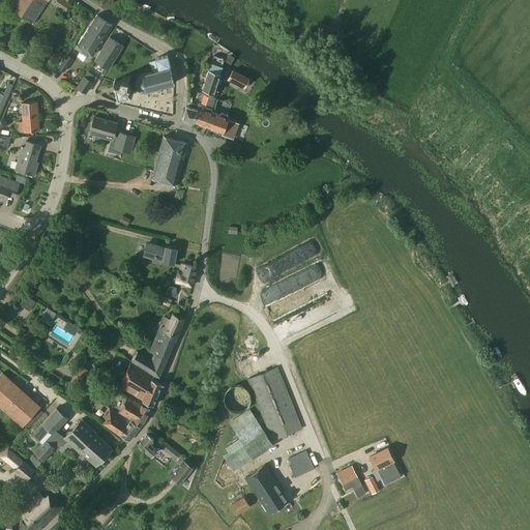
[(13,0),(10,6),(33,23),(48,0),(13,0)]
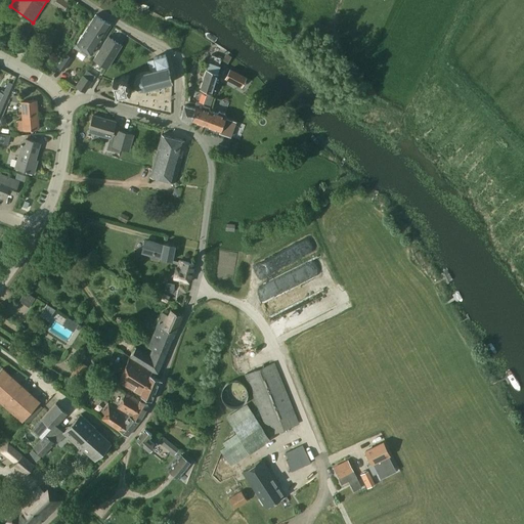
[(55,0),(54,3),(64,10),(70,2),(66,0),(55,0)]
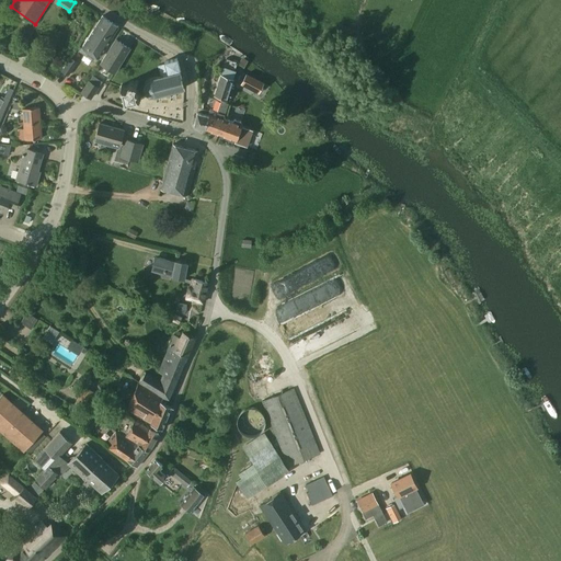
[(99,58),(119,26),(103,15),(82,47),(99,58)]
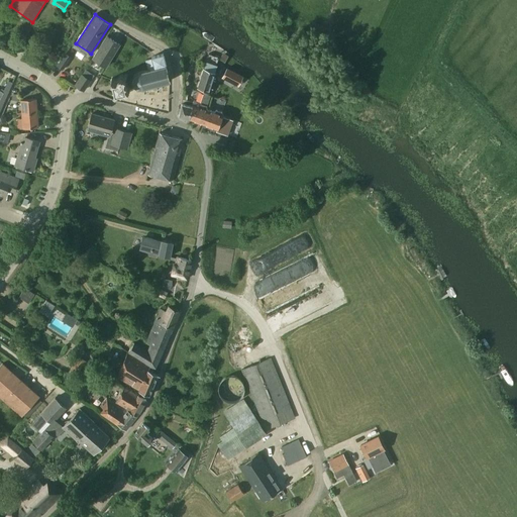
[(106,67),(119,44),(107,36),(95,57),(93,59),(106,67)]
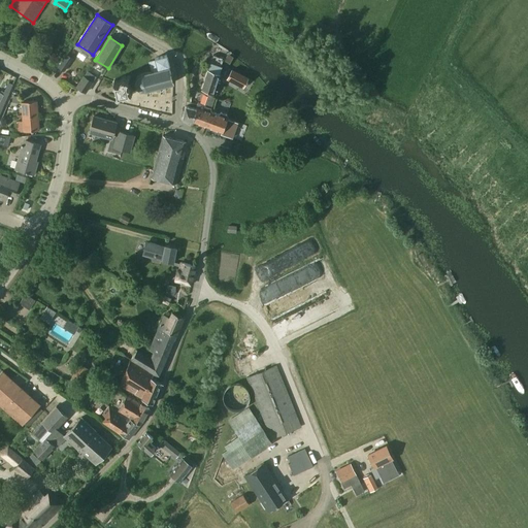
[(64,71),(73,58),(67,54),(58,67),(64,71)]
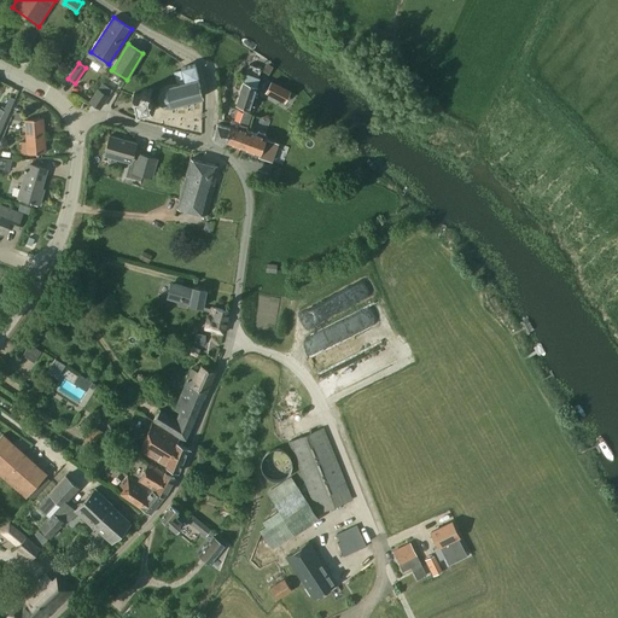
[(175,73),(179,83),(179,87),(199,81),(196,65),(181,69),(182,70),(175,73)]
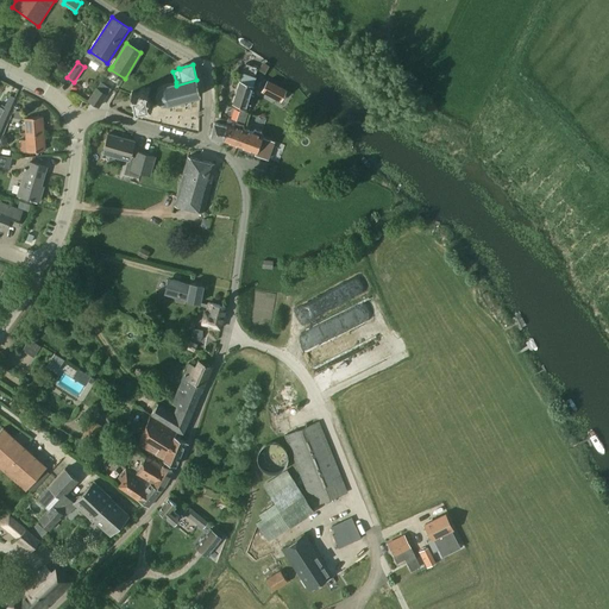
[(251,94),(253,86),(252,86),(258,68),(246,64),(233,104),(246,110),(250,100),(252,101),(253,95),(251,94)]
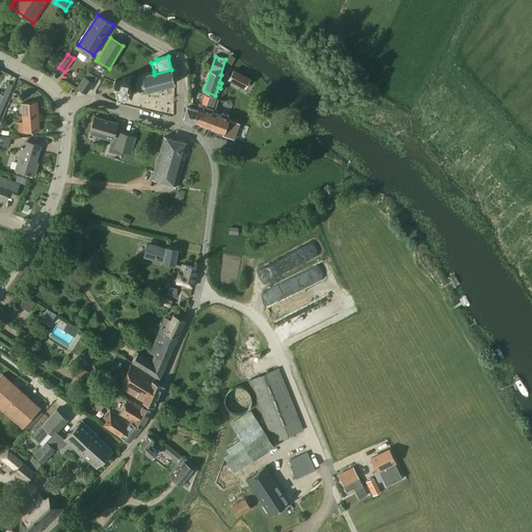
[(148,90),(176,83),(171,70),(154,75),(154,72),(142,75),(138,77),(136,82),(138,87),(141,90),(148,90)]
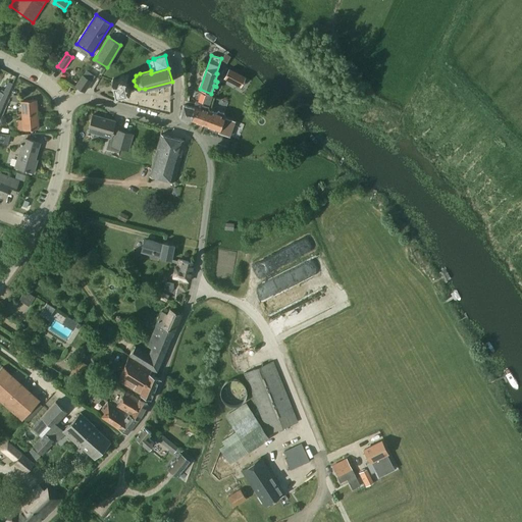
[(229,69),(224,79),(236,85),(237,84),(240,76),(241,75),(229,69)]
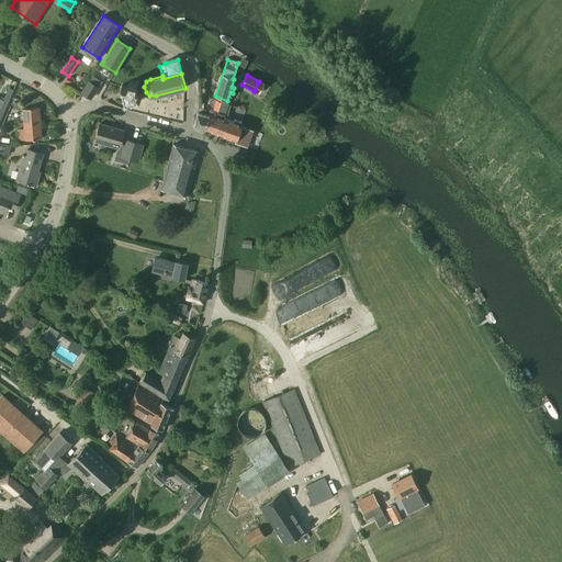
[(89,81),(81,92),(89,98),(97,86),(89,81)]
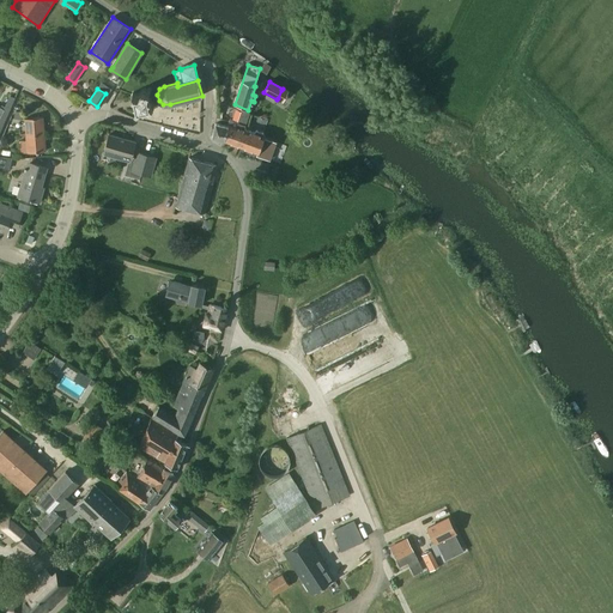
[(150,109),(151,107),(150,105),(149,104),(147,101),(149,101),(149,99),(147,99),(147,98),(146,96),(147,96),(146,95),(147,92),(145,91),(145,92),(144,91),(143,91),(143,90),(141,91),(140,91),(139,92),(139,93),(138,93),(138,95),(135,96),(134,96),(132,95),(131,97),(132,98),(133,99),(134,102),(133,102),(133,103),(133,104),(134,104),(135,108),(134,108),(134,109),(134,110),(137,111),(137,110),(138,110),(138,109),(141,108),(141,109),(143,110),(144,109),(144,108),(146,107),(146,108),(147,108),(150,109)]
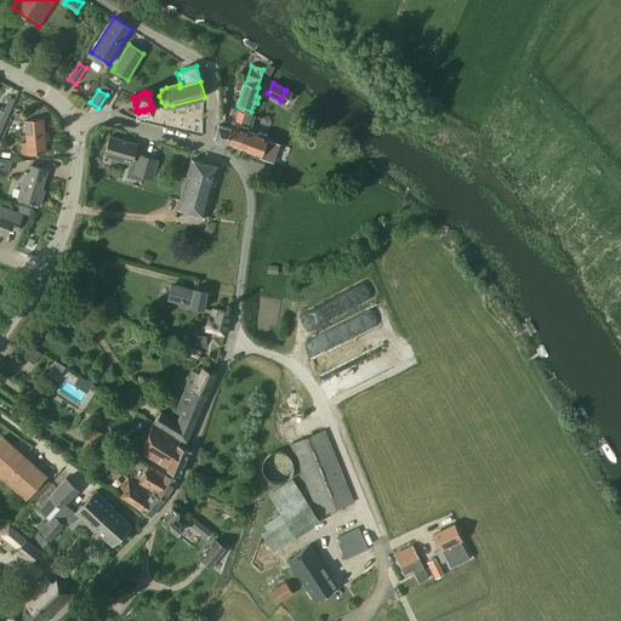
[(15,100),(10,97),(4,113),(9,115),(15,100)]
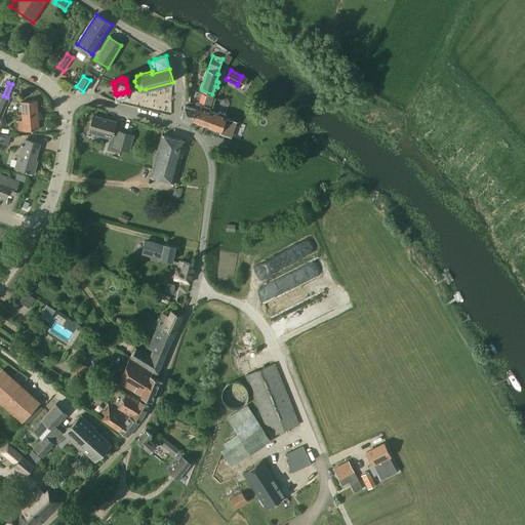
[(195,109),(193,121),(205,125),(209,112),(210,110),(211,107),(214,97),(207,95),(203,109),(196,107),(195,109)]
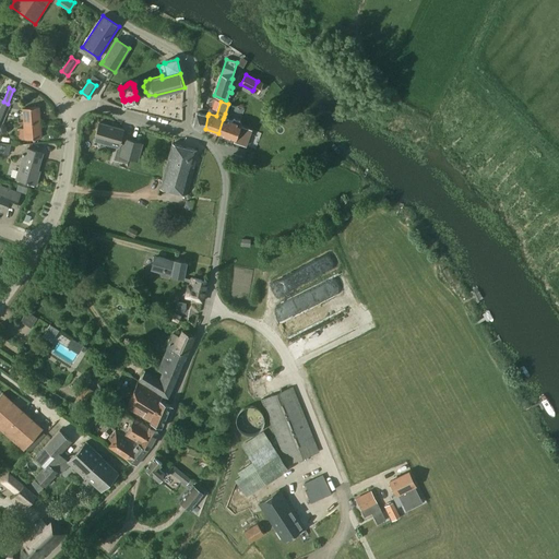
[(24,123),(40,122),(39,107),(23,108),(24,123)]
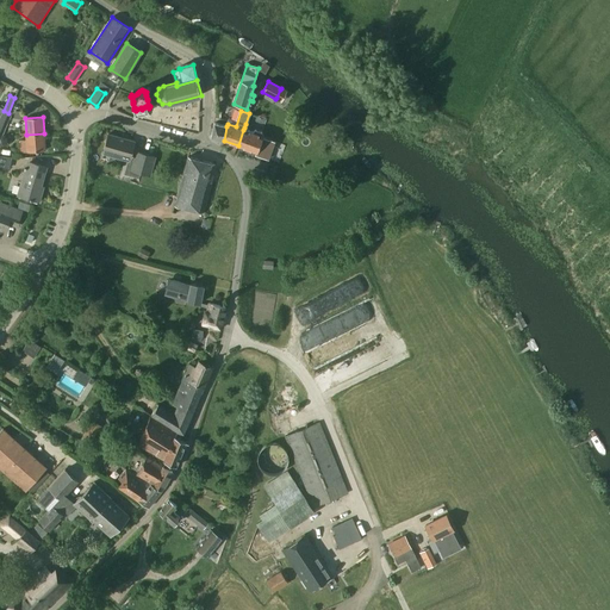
[(215,123),(212,138),(224,141),(226,126),(215,123)]
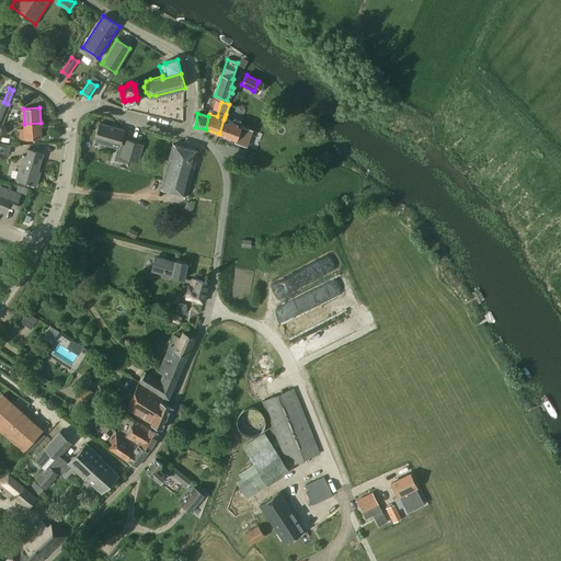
[(247,148),(252,132),(241,127),(242,125),(241,123),(236,121),(233,122),(226,119),(224,119),(219,134),(237,140),(236,142),(247,148)]
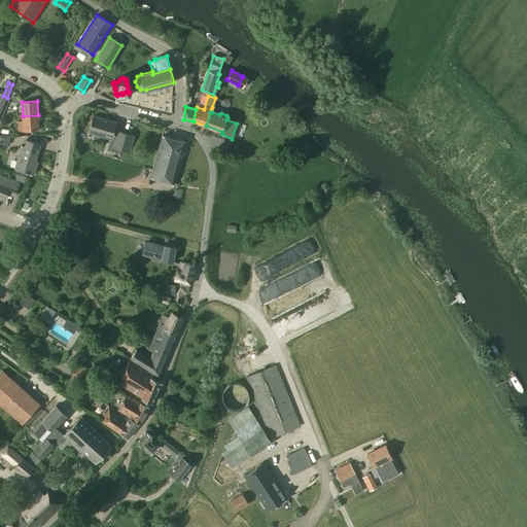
[(38,115),(23,116),(24,132),(39,130),(38,115)]
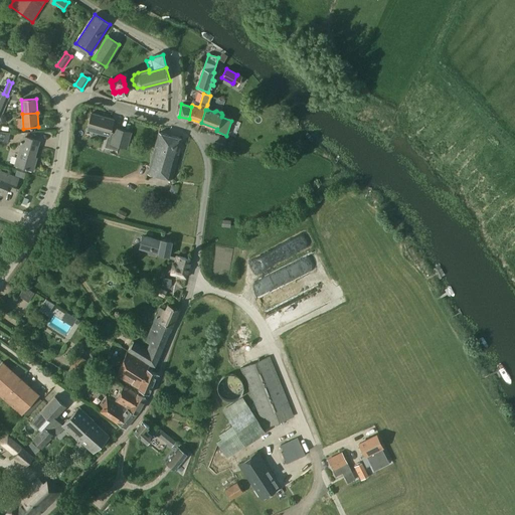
[(88,129),(110,135),(114,120),(92,113),(88,129)]
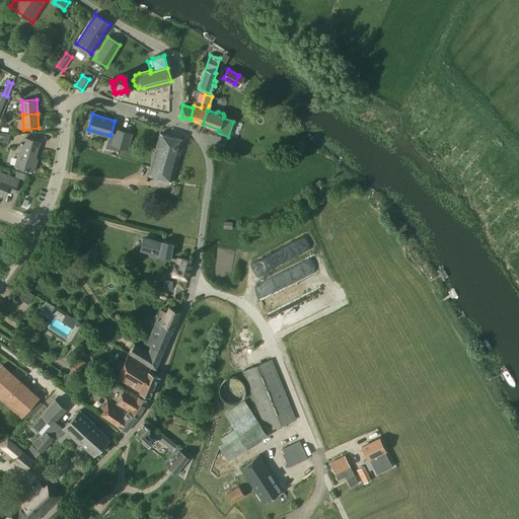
[(10,134),(0,132),(0,141),(7,144),(10,134)]
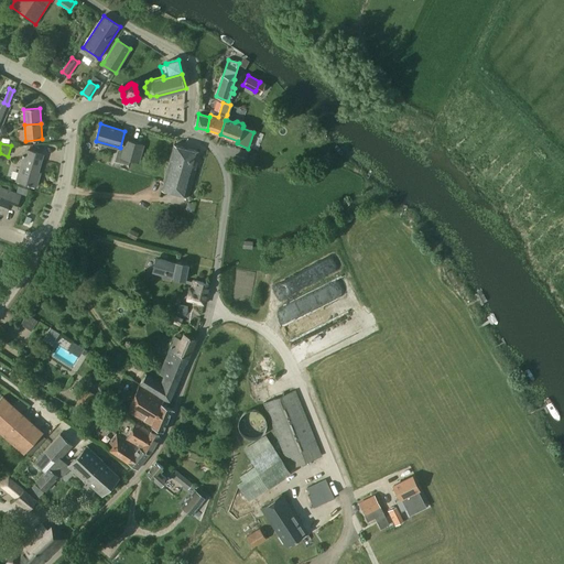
[(125,144),(121,158),(130,160),(133,148),(125,144)]
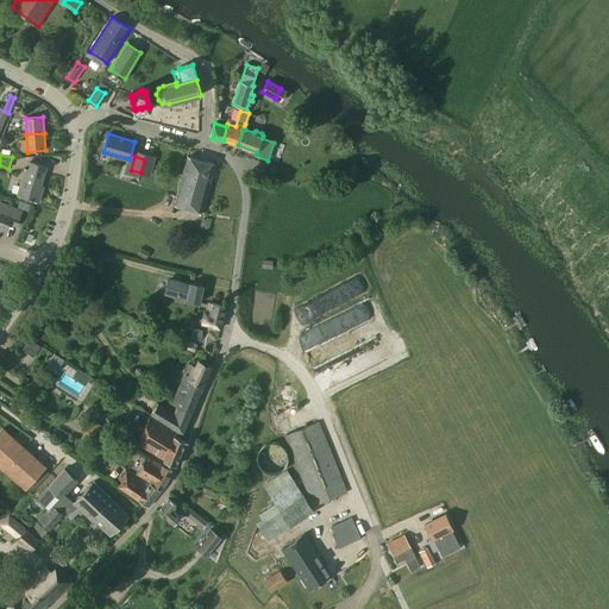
[(214,164),(188,157),(175,203),(203,212),(212,183),(209,183),(214,164)]
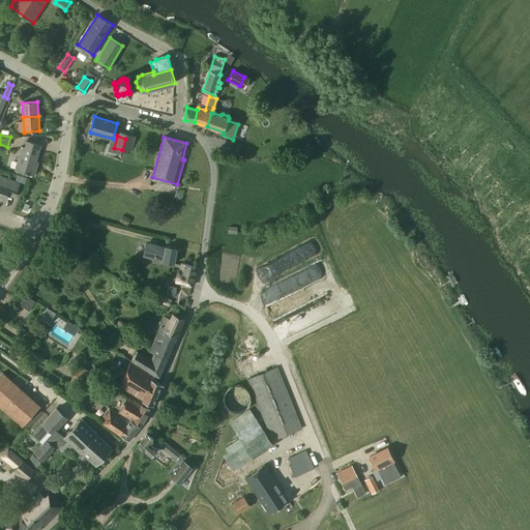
[(34,175),(36,167),(34,166),(39,145),(25,141),(16,170),(34,175)]
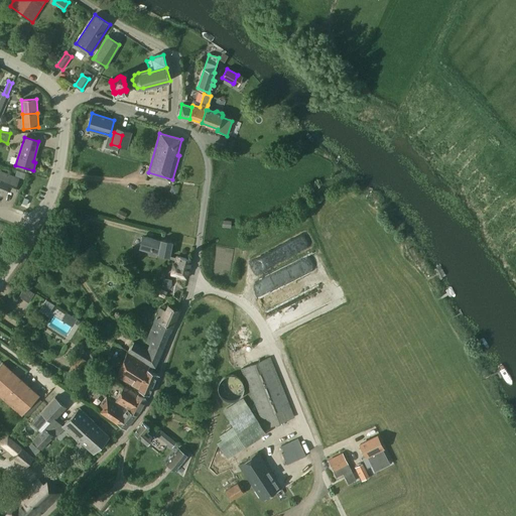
[(14,191),(19,178),(0,170),(0,192),(5,195),(7,188),(14,191)]
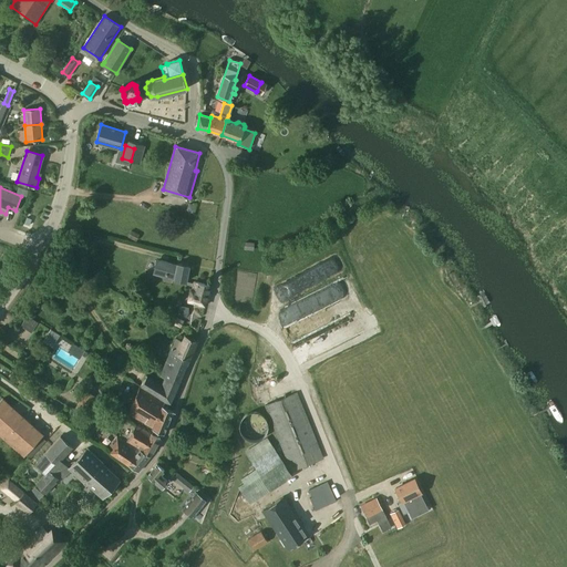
[(19,187),(17,194),(26,196),(28,191),(19,187)]
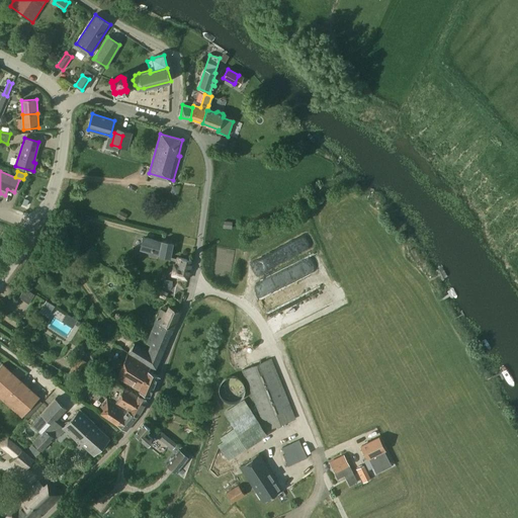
[(116,217),(124,221),(127,214),(120,210),(116,217)]
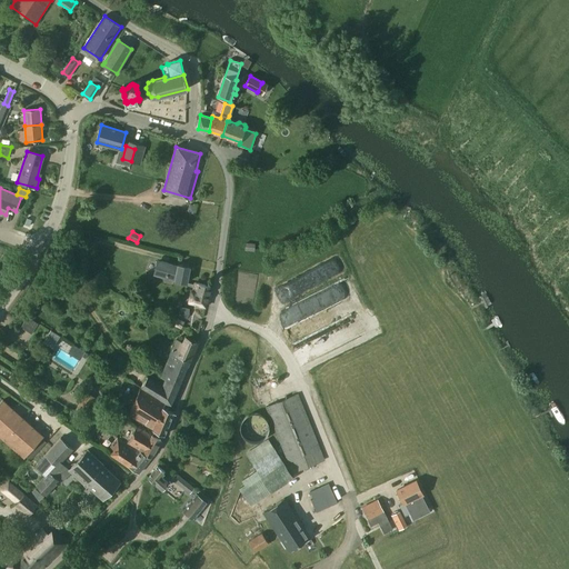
[(188,283),(191,268),(178,265),(157,259),(153,275),(175,279),(175,280),(188,283)]
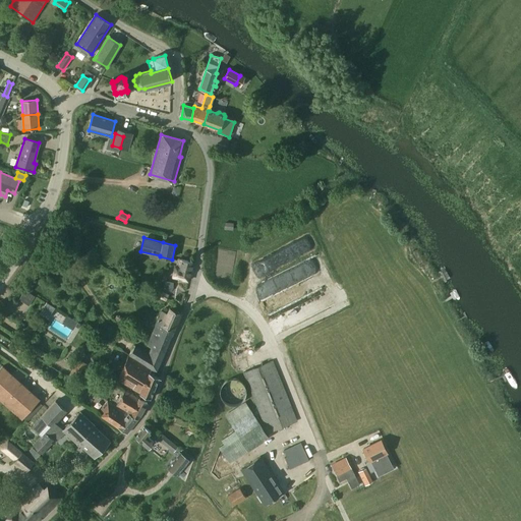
[(193,263),(177,258),(177,261),(172,259),(171,262),(176,263),(173,278),(188,282),(189,278),(193,263)]
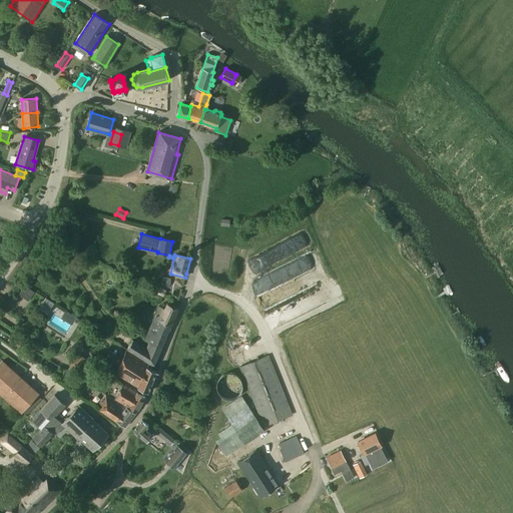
[(161,284),(169,287),(172,278),(164,276),(161,284)]
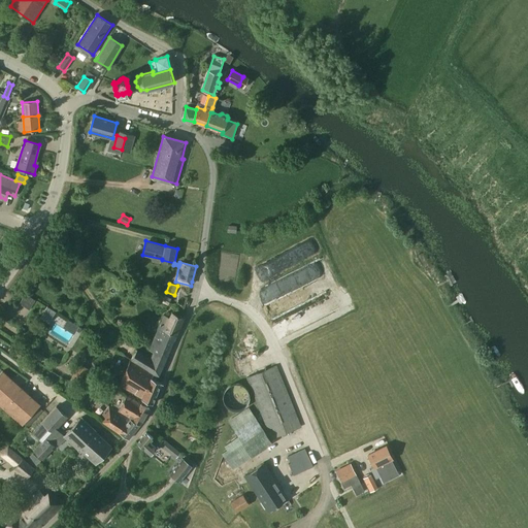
[(171,299),(164,296),(163,302),(168,304),(171,299)]
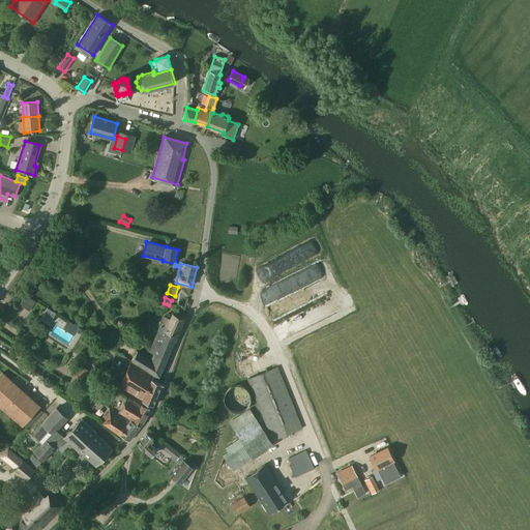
[(20,304),(18,311),(25,314),(27,307),(20,304)]
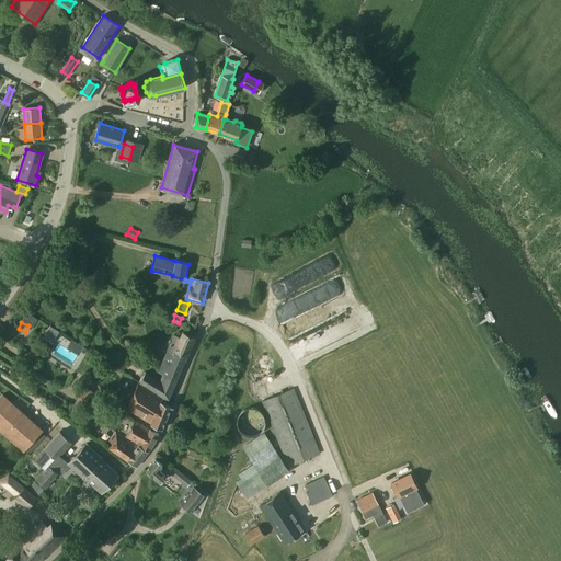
[(168,400),(169,399),(182,369),(195,338),(183,332),(180,338),(174,334),(163,358),(164,358),(159,373),(162,375),(160,381),(146,373),(139,382),(168,400)]
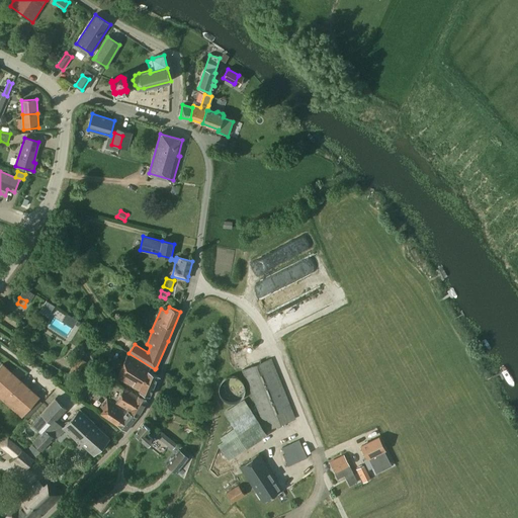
[(62,322),(73,328),(75,325),(78,326),(80,322),(67,314),(62,322)]
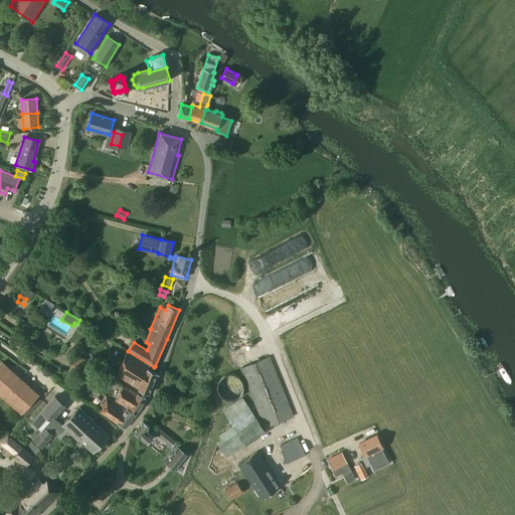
[(8,342),(19,348),(22,350),(24,345),(10,337),(8,342)]
